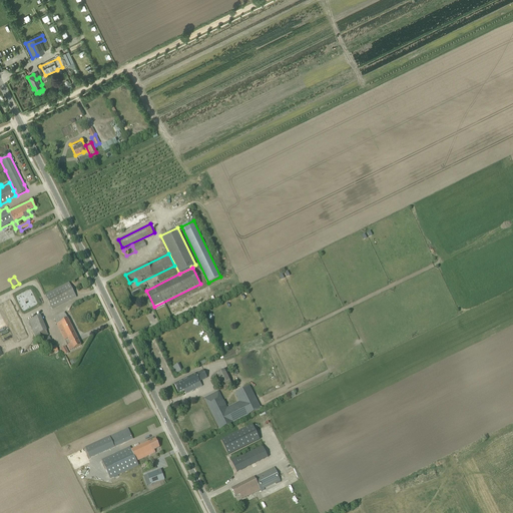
[(45,295),(52,310),(76,297),(69,283),(45,295)]
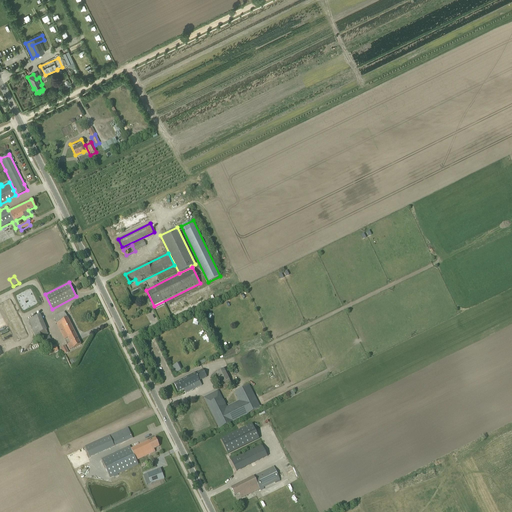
[(66,346),(69,350),(81,345),(64,312),(53,318),(64,340),(67,338),(70,344),(66,346)]
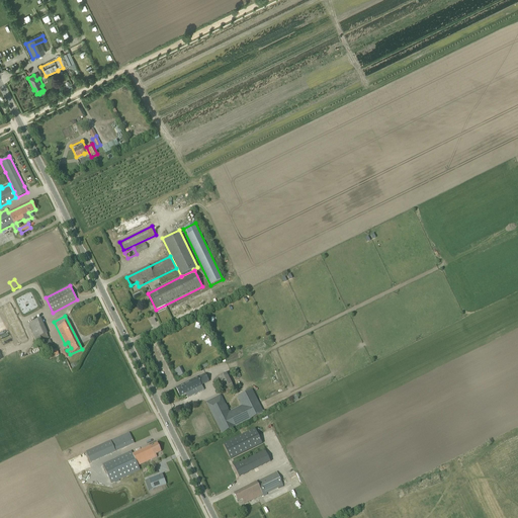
[(29,323),(36,344),(49,339),(40,319),(29,323)]
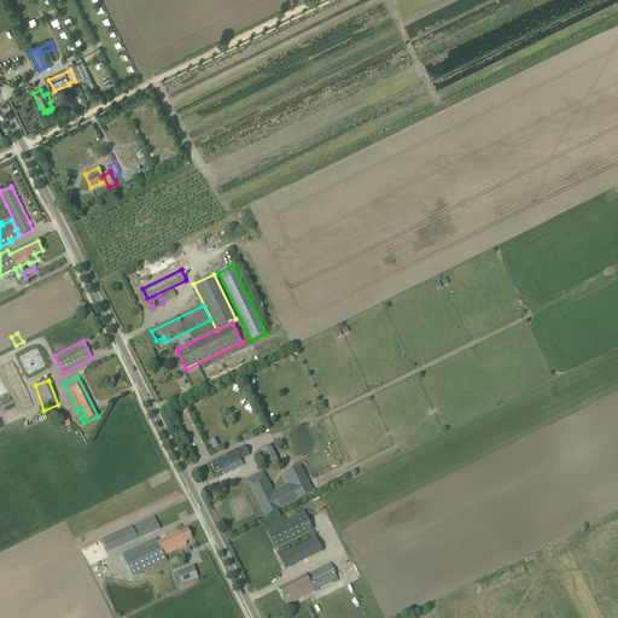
[(28,392),(18,396),(23,408),(33,404),(28,392)]
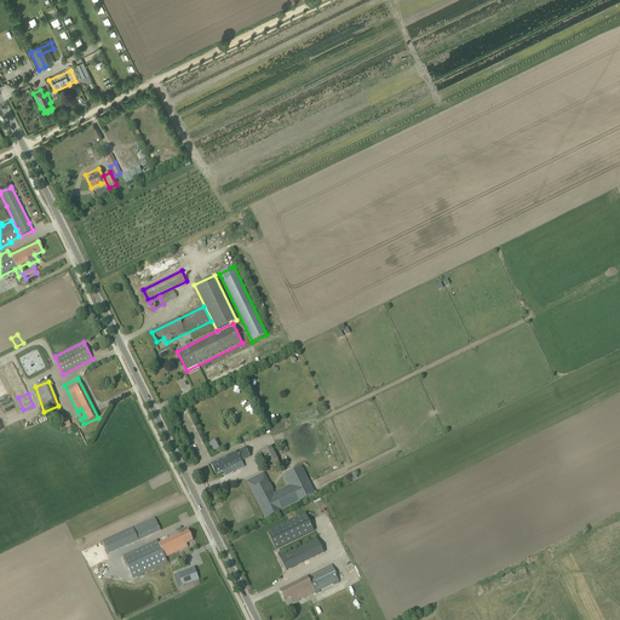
[(56,424),(59,431),(70,425),(67,418),(56,424)]
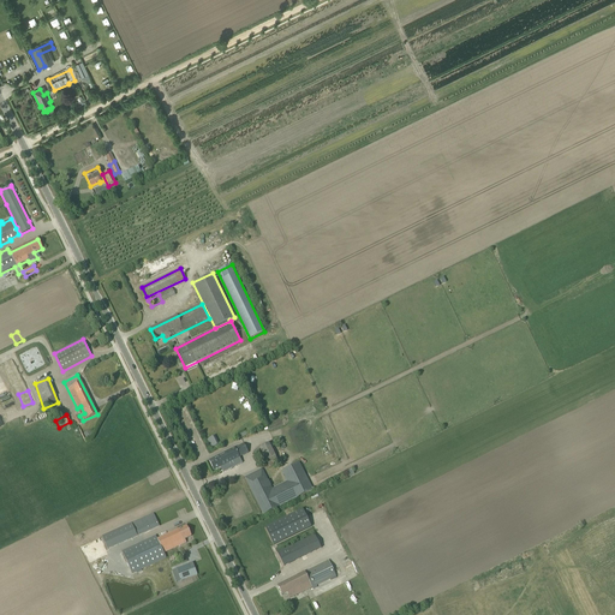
[(72,418),(77,427),(82,424),(78,416),(72,418)]
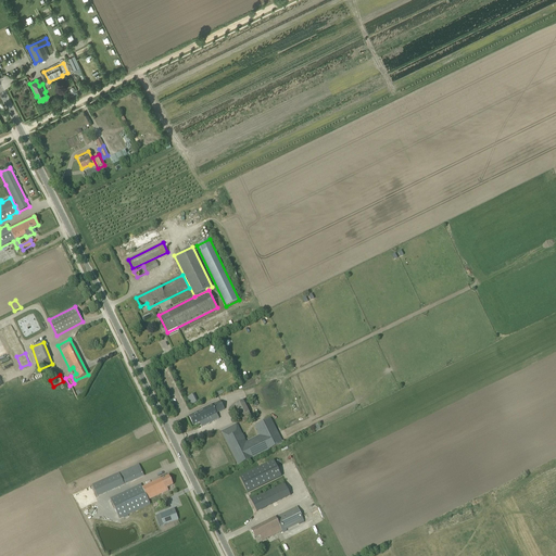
[(192,395),(187,397),(191,405),(196,403),(192,395)]
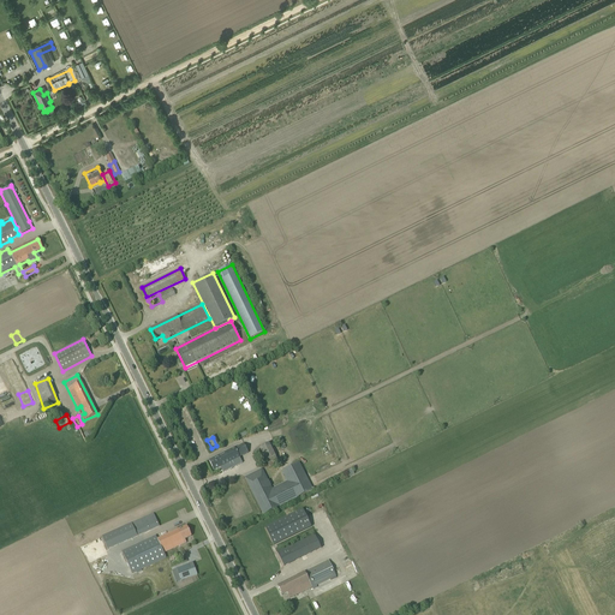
[(255,451),(262,464),(267,461),(270,469),(279,465),(278,463),(284,460),(281,454),(275,457),(269,443),(255,451)]
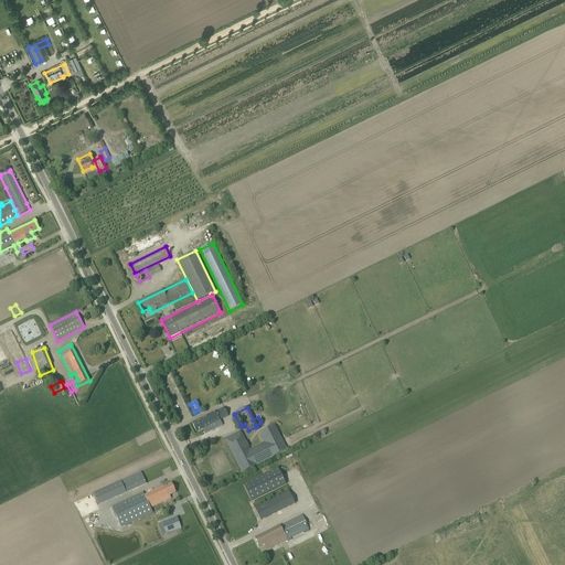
[(215,412),(191,424),(196,433),(203,429),(203,430),(204,435),(223,426),(220,420),(217,416),(226,413),(224,408),(216,412),(215,412)]
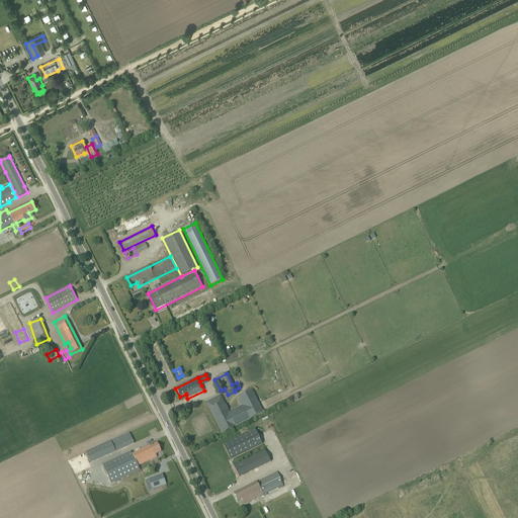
[(222,433),(263,413),(252,391),(239,398),(244,409),(230,416),(223,403),(209,409),(222,433)]
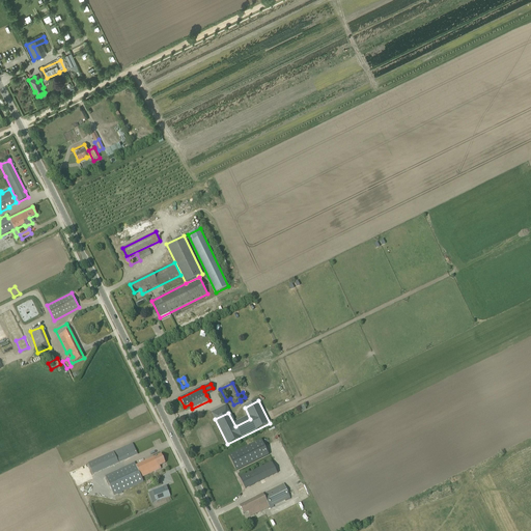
[(269,455),(261,440),(228,456),(236,471),(269,455)]
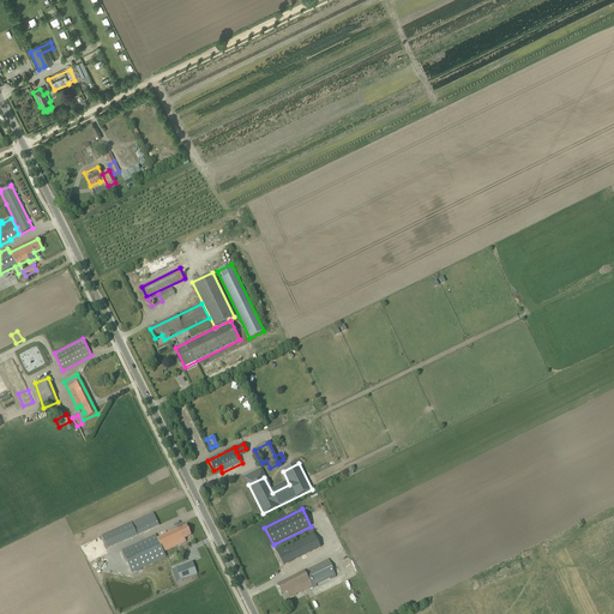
[(160,525),(155,516),(154,516),(154,515),(132,524),(137,536),(160,525)]
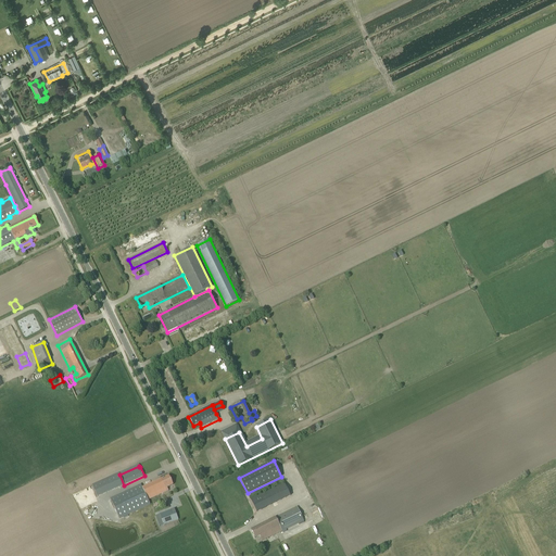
[(167,488),(173,484),(168,476),(161,480),(161,479),(142,488),(141,484),(110,500),(119,519),(150,505),(148,501),(168,491),(167,488)]
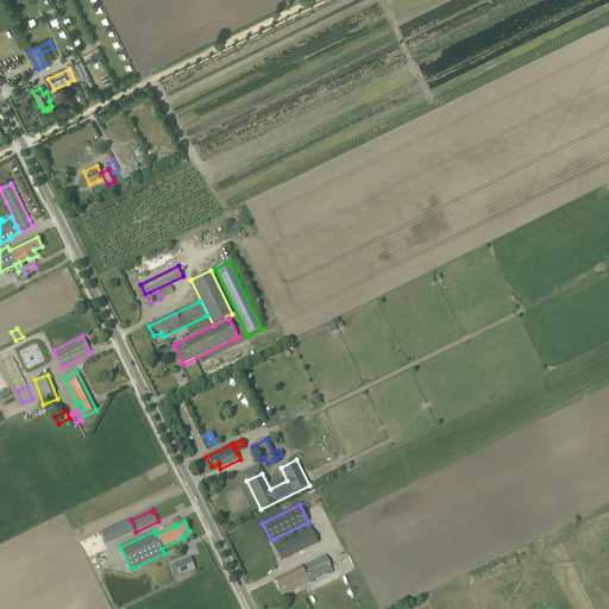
[(292,556),(284,544),(275,548),(281,560),(292,556)]
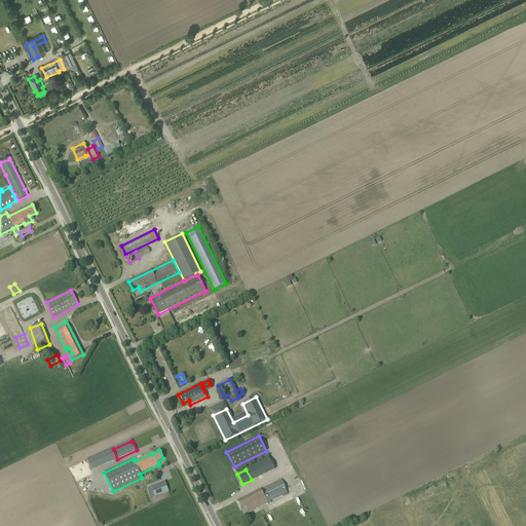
[(237,500),(241,510),(246,508),(248,512),(288,493),(280,480),(237,500)]
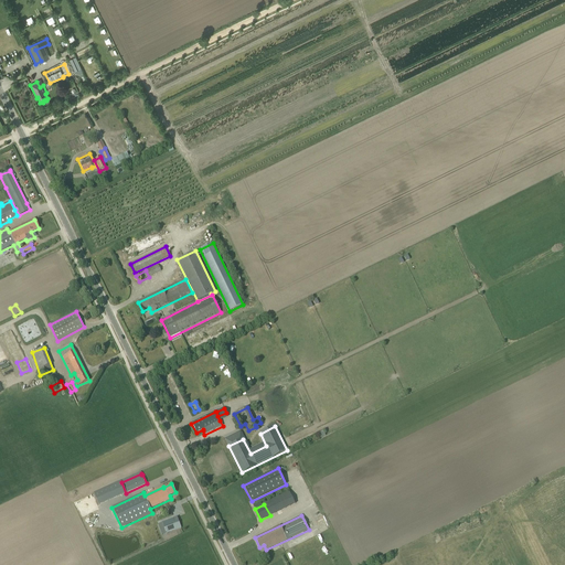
[(316,519),(318,524),(322,522),(326,520),(323,515),(316,519)]
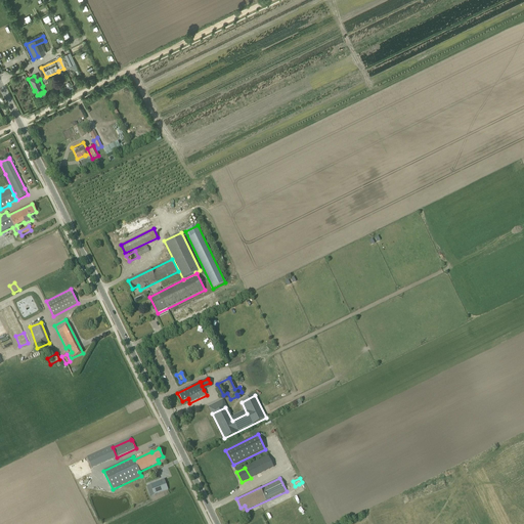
[(150,485),(154,495),(168,490),(164,480),(150,485)]
